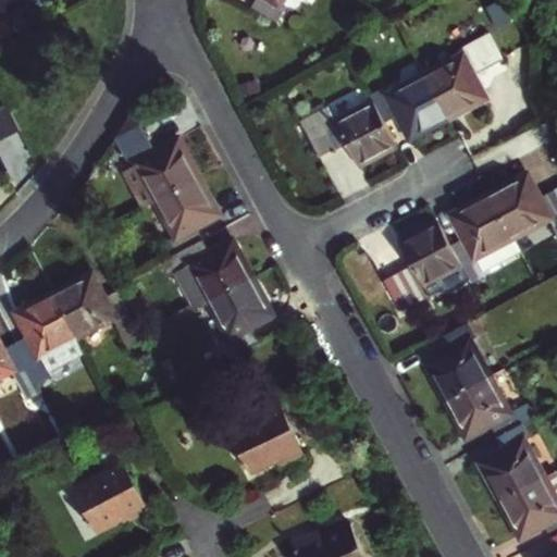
[(25,0),(0,0),(0,34),(12,27),(3,14),(26,0),(25,0)]
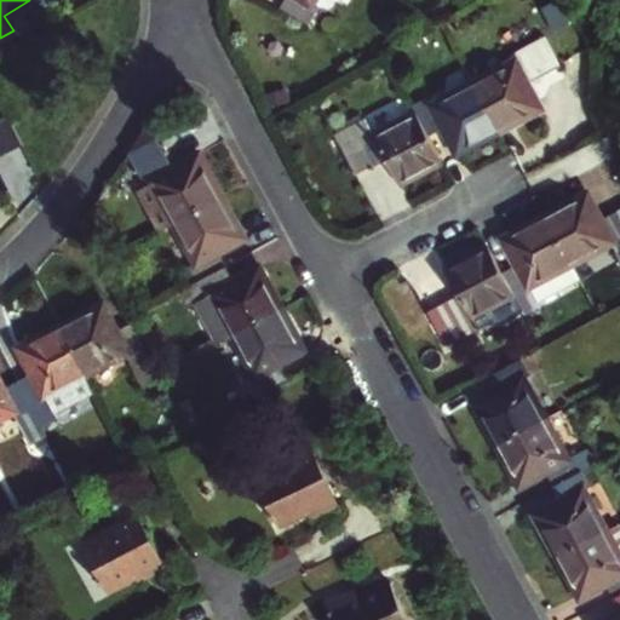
[(313,5),(315,0),(285,0),(281,9),(309,26),(319,9),(313,5)]
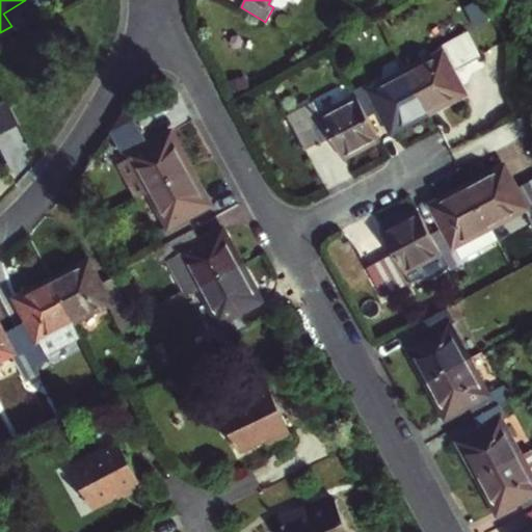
[(442,55),(406,73),(428,114),(463,96),(453,74),(481,59),(468,33),(439,49),(442,55)]
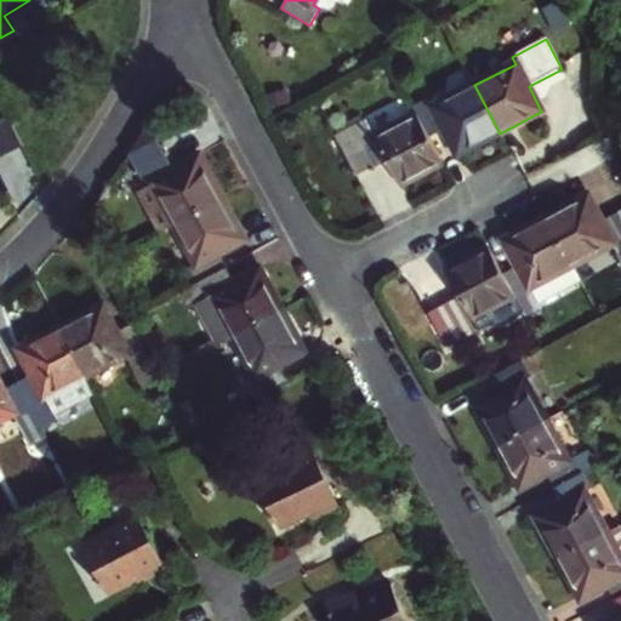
[(414,109),(417,115),(428,138),(444,130),(459,155),(500,134),(474,85),(434,107),(431,101),(414,109)]
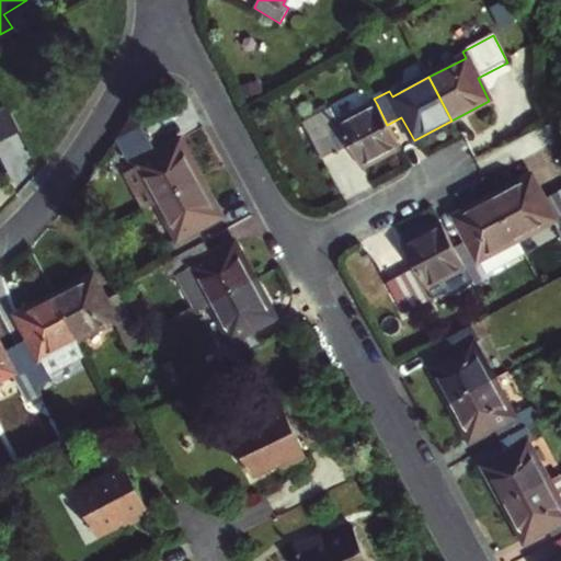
[(0,170),(3,169),(0,163),(0,141),(20,132),(6,102),(0,104),(0,170)]
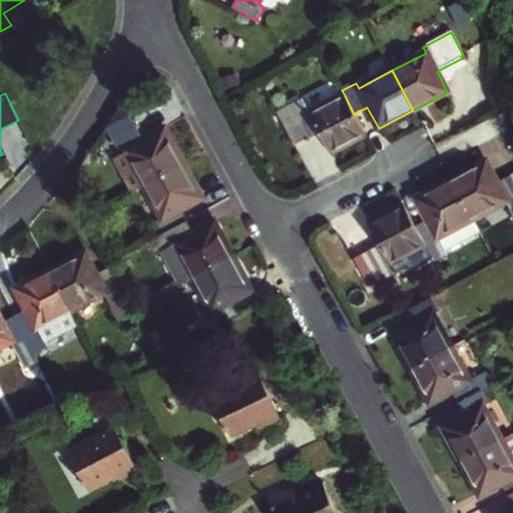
[(365,135),(354,114),(345,95),(310,114),(303,99),(277,112),(294,145),(320,132),(331,153),(365,135)]
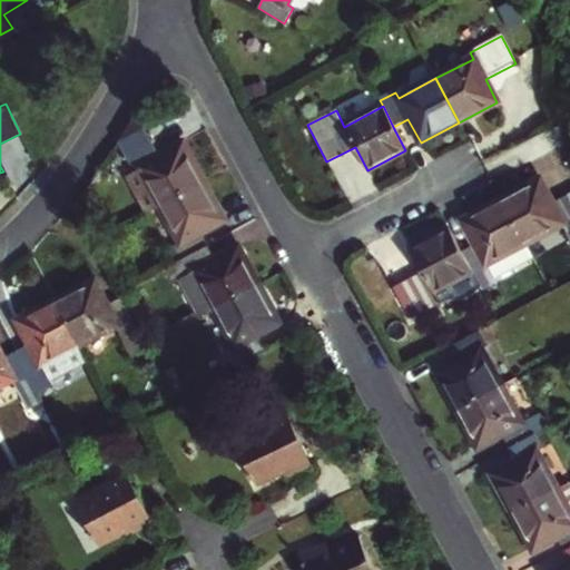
[(118,140),(145,127),(148,125),(136,114),(118,140)]
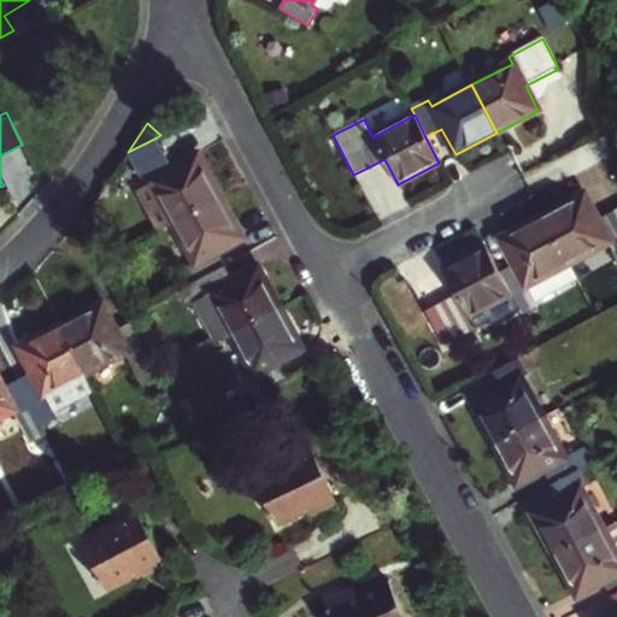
[(136,191),(157,230),(172,222),(221,197),(199,156),(174,169),(157,137),(128,152),(145,186),(136,191)]
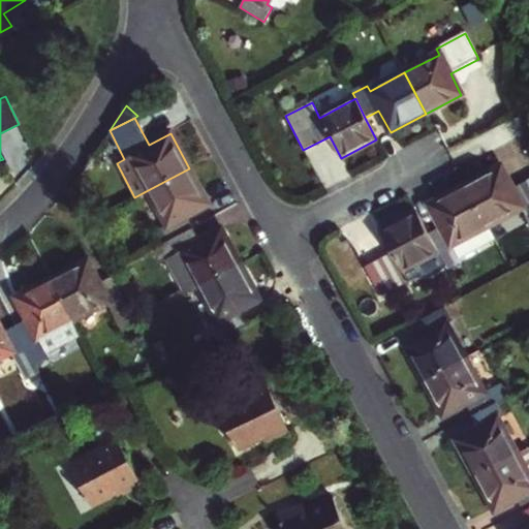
[(500,167),(465,186),(486,227),(521,209),(528,226),(528,190),(525,183),(511,189),(500,167)]
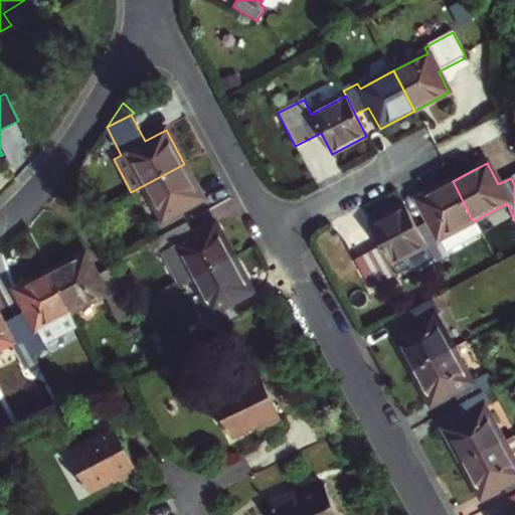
[(156,221),(163,234),(188,221),(181,210),(202,198),(184,164),(144,185),(162,219),(156,221)]
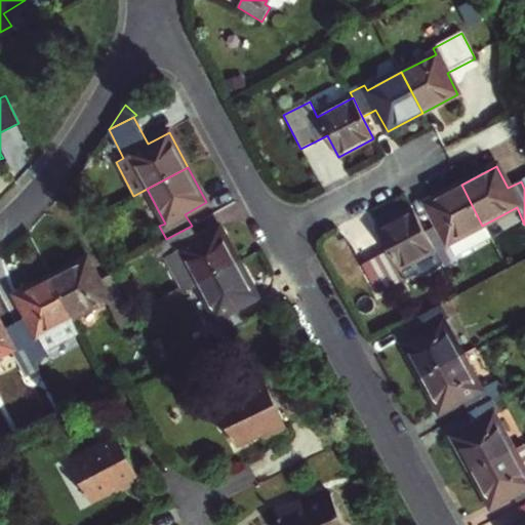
[(437,226),(425,232),(441,265),(444,269),(457,261),(455,257),(448,243),(482,226),(461,185),(426,204),(437,226)]
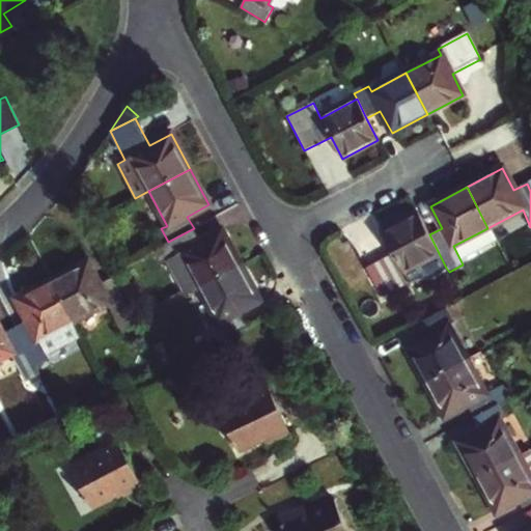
[(423,280),(446,268),(429,234),(418,213),(381,232),(393,254),(366,269),(381,298),(421,276),(423,280)]
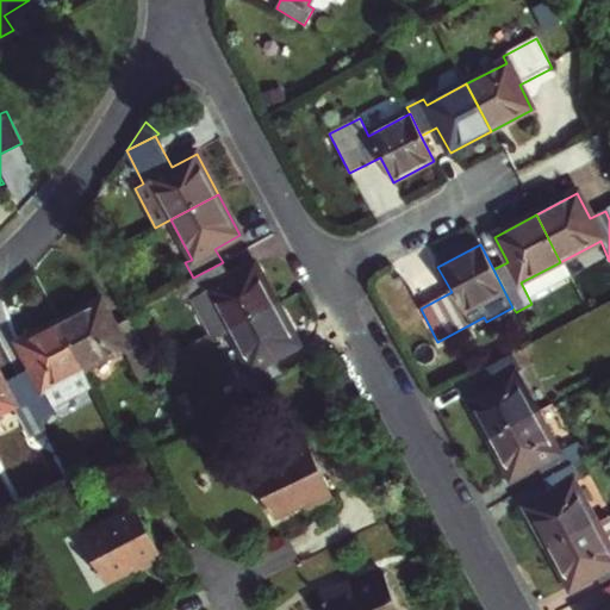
[(194,297),(216,336),(229,329),(277,305),(255,263),(230,277),(223,262),(193,278),(176,286),(180,293),(185,302),(194,297)]
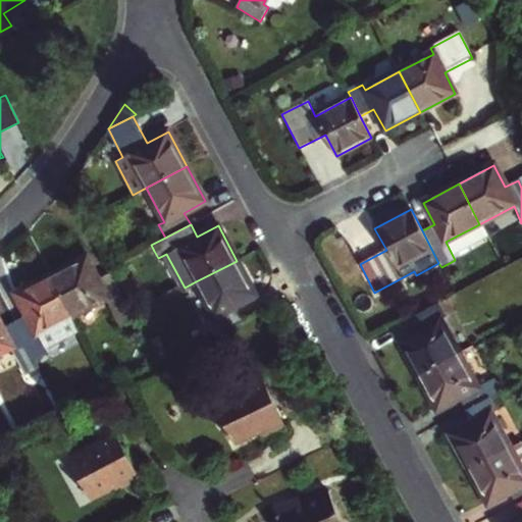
[(479,224),(446,242),(453,256),(486,238),(479,224)]
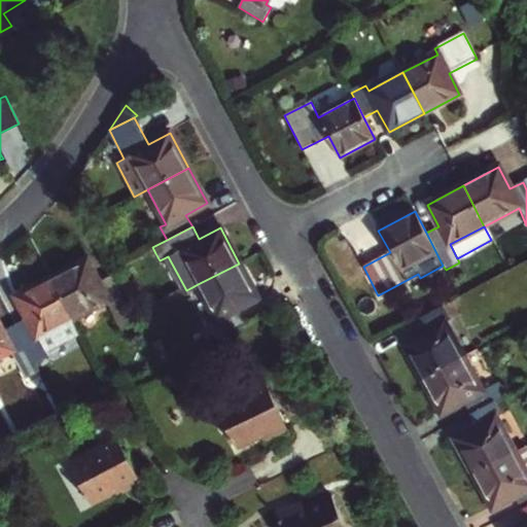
[(88,259),(51,277),(72,319),(106,301),(120,328),(135,321),(134,318),(111,274),(99,281),(88,259)]
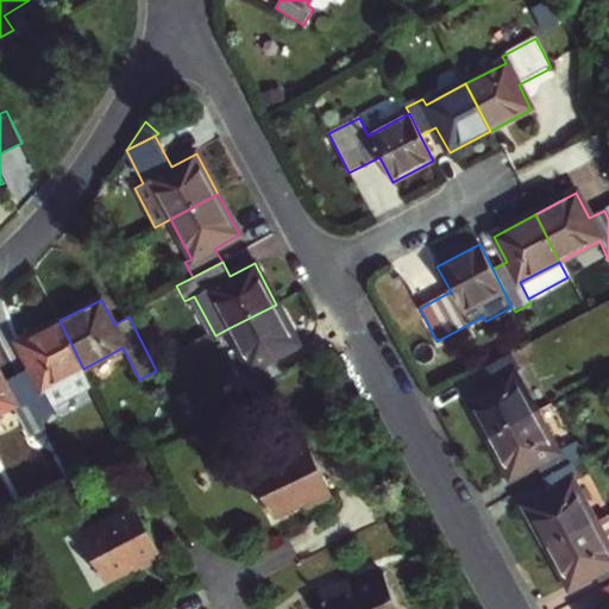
[(276,305),(228,328),(250,368),(244,371),(252,388),(281,374),(272,358),(297,345),(276,305)]
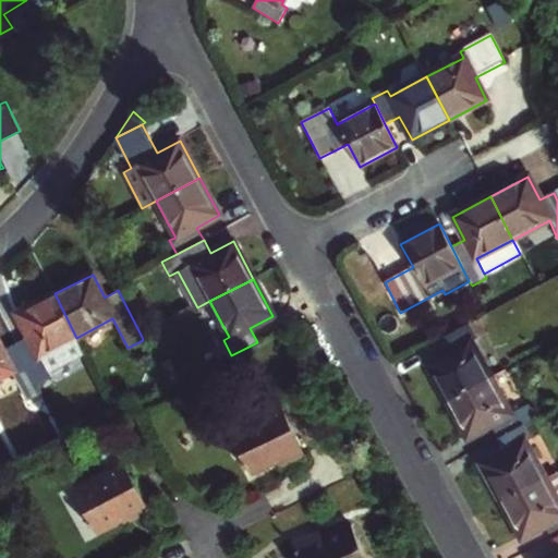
[(28,336),(15,342),(36,384),(50,377),(40,356),(76,338),(55,293),(16,313),(28,336)]
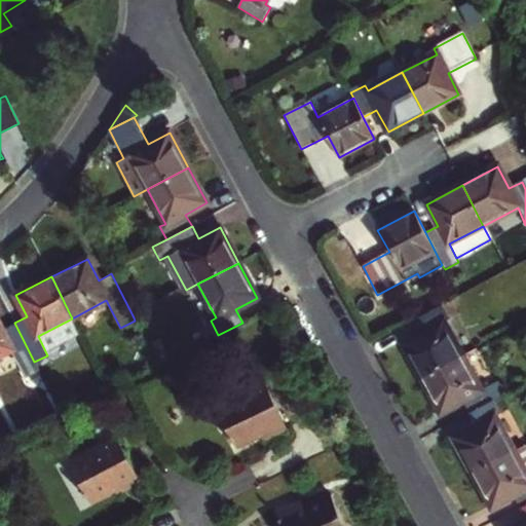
[(235,309),(242,323),(264,311),(257,298),(235,309)]
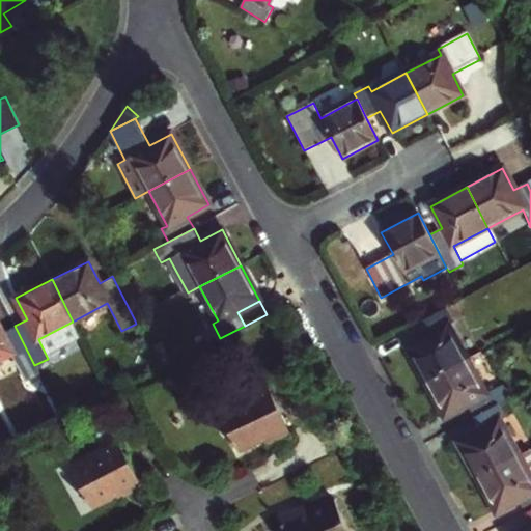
[(407,346),(425,382),(467,360),(448,326),(453,323),(446,308),(421,322),(427,334),(407,346)]
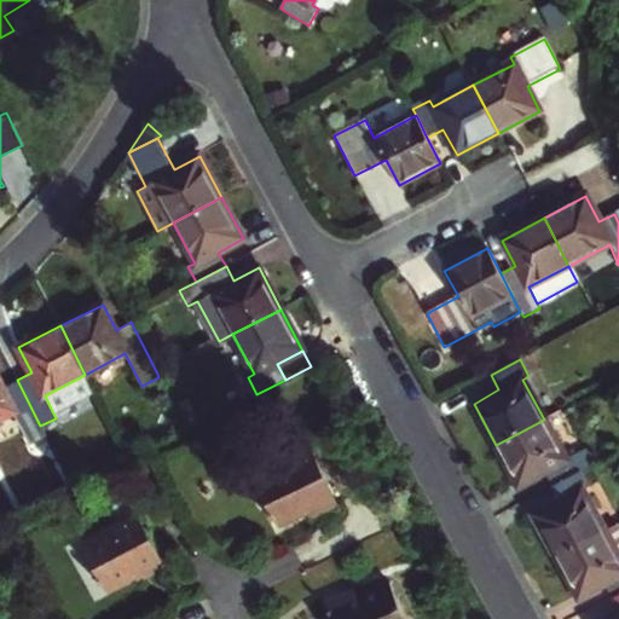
[(0,383),(0,416),(12,411),(29,443),(45,434),(40,426),(17,380),(3,388),(0,383)]
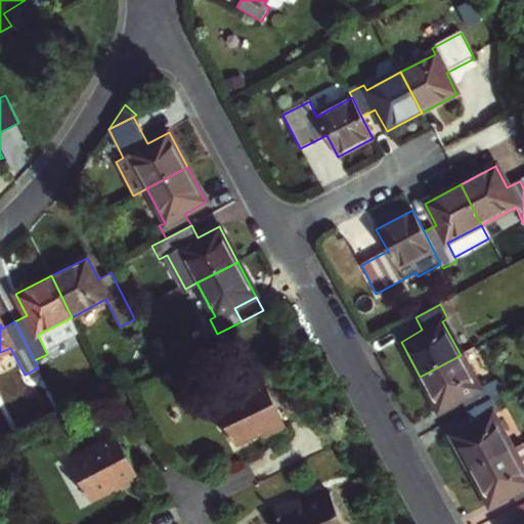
[(478,389),(461,355),(420,377),(438,412),(460,400),(467,412),(490,400),(503,394),(495,381),(478,389)]
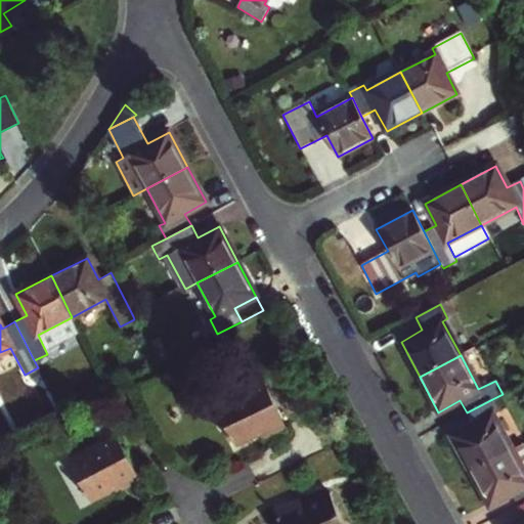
[(263,383),(214,406),(227,433),(224,435),(228,442),(231,441),(234,446),(259,435),(282,424),(263,383)]
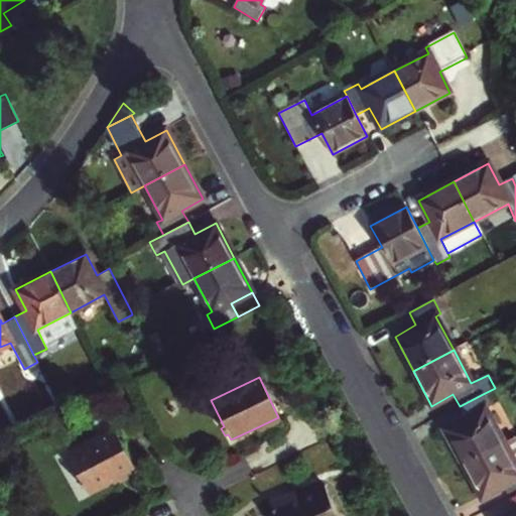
[(490,407),(483,394),(460,406),(466,418),(444,429),(463,465),(503,443),(485,409),(490,407)]
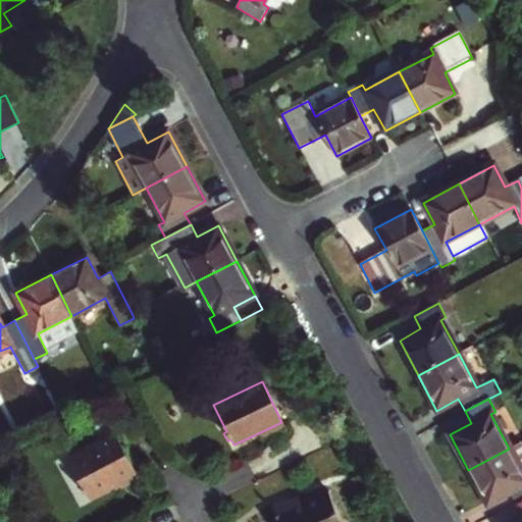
[(281,422),(258,433),(260,437),(283,426),(281,422)]
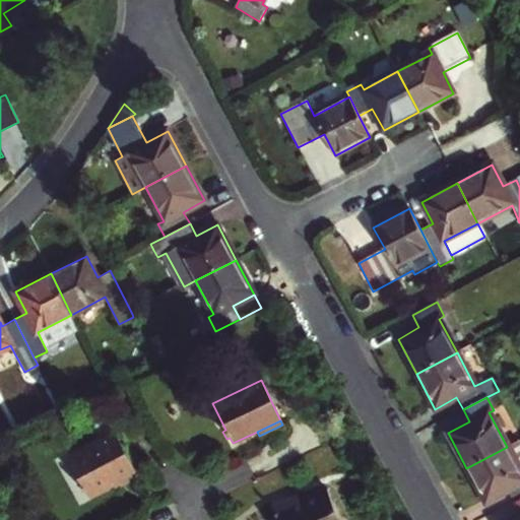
[(121,438),(74,459),(87,485),(84,486),(87,495),(90,493),(93,498),(116,486),(140,475),(121,438)]
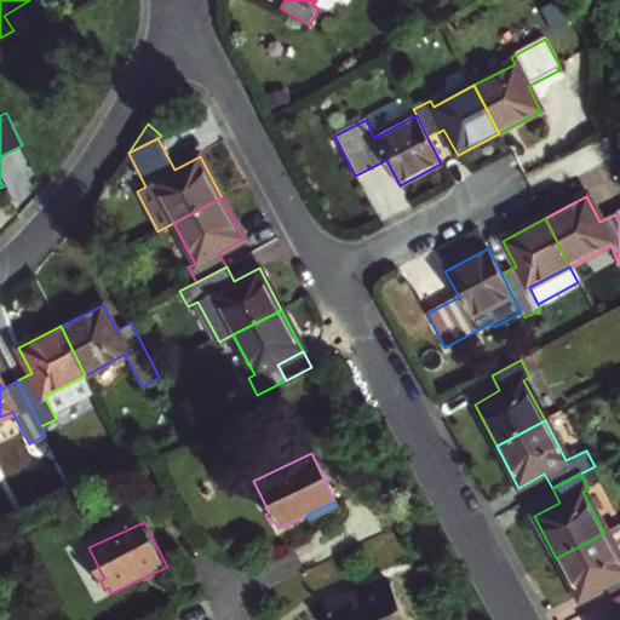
[(619,562),(604,533),(556,558),(579,600),(604,586),(612,601),(619,595),(619,562)]
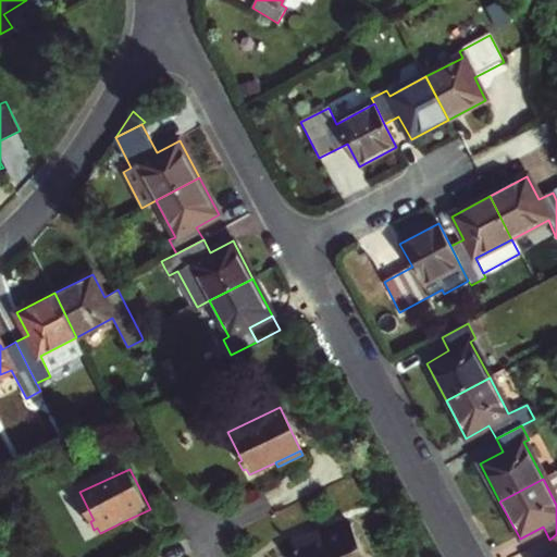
[(150,509),(124,521),(127,528),(153,516),(150,509)]
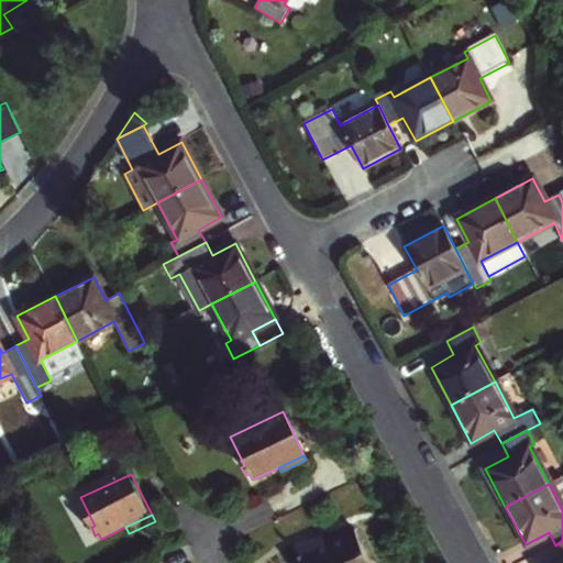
[(340,529),(343,534),(351,530),(349,525),(340,529)]
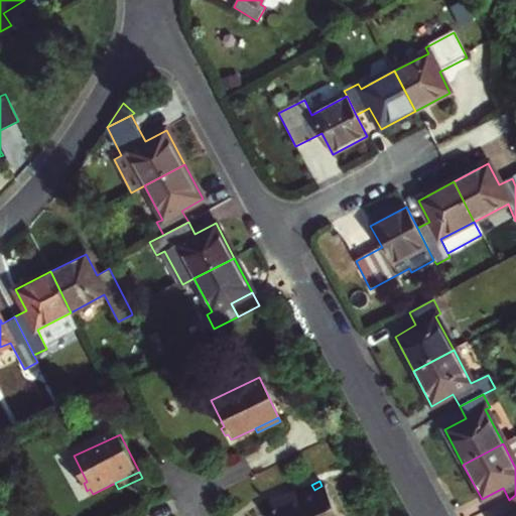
[(296,498),(273,510),(275,515),(340,515),(326,485),(321,486),(314,490),(296,498)]
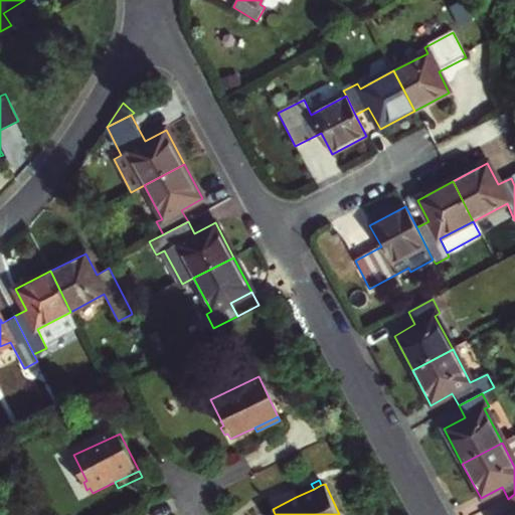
[(294,491),(270,503),(273,509),(296,497),(294,491)]
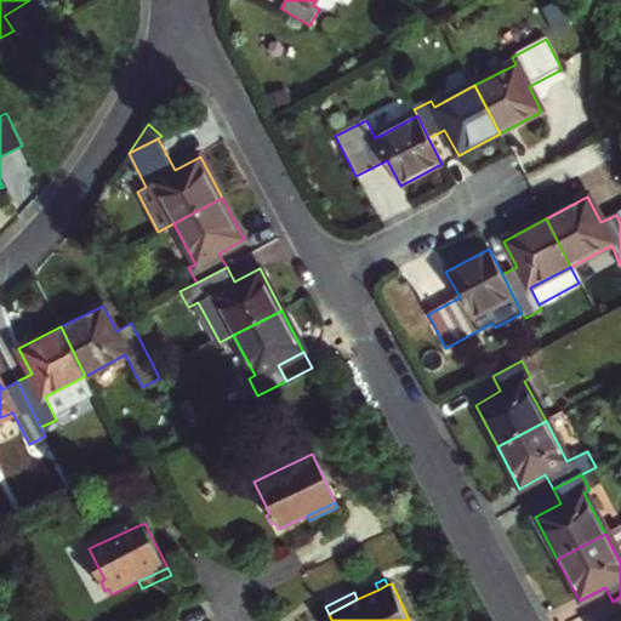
[(620,620),(620,596),(613,602),(620,615),(609,620),(620,620)]
